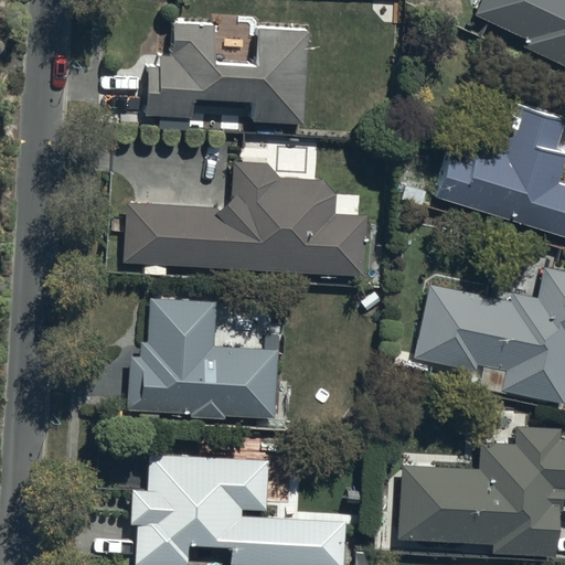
[(564,0),(480,0),(473,14),(525,41),(522,46),(564,67),(564,0)]
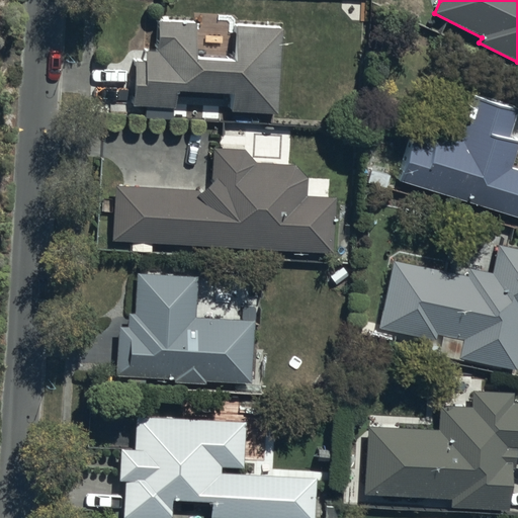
[(134,61),(132,105),(175,108),(176,91),(232,94),(231,111),(276,113),(280,27),(237,25),(235,61),(194,59),(196,23),(158,20),(156,51),(145,50),(144,61),(134,61)]
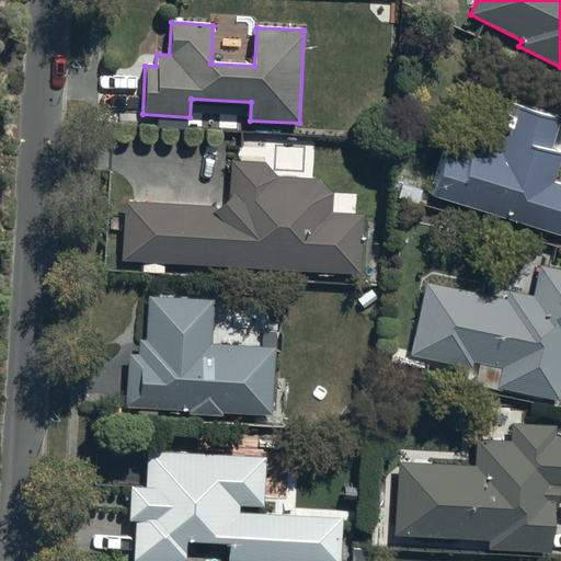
[(447,150),(433,196),(560,236),(560,184),(553,182),(560,157),(560,152),(551,149),(560,118),(512,103),(504,127),(481,121),(470,157),(447,150)]
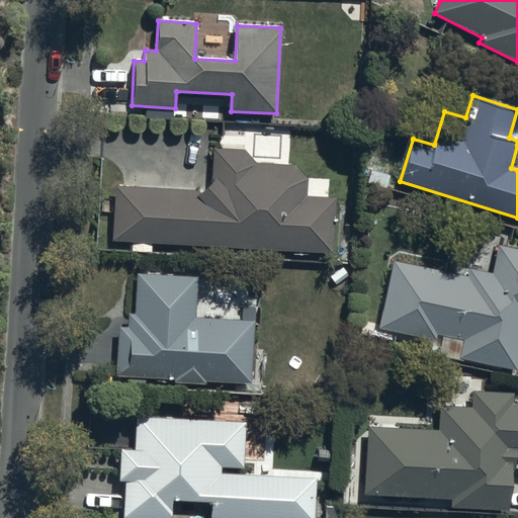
[(203,190),(117,185),(114,241),(333,253),(336,197),(307,196),(308,178),(295,165),(255,163),(244,150),(214,148),(212,180),(203,190)]
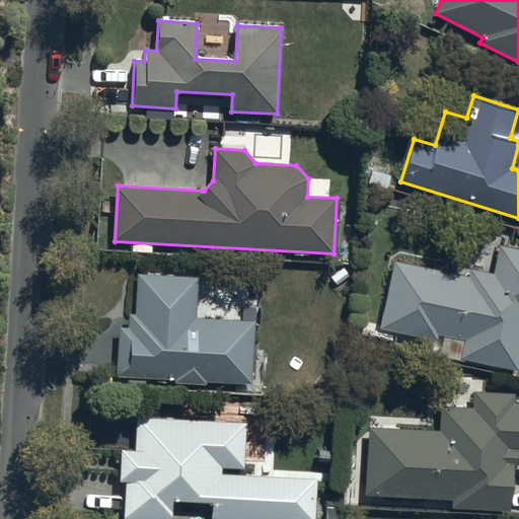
[(468,276),(393,261),(379,327),(437,340),(438,335),(442,336),(438,356),(463,362),(463,360),(517,371),(518,361),(518,249),(499,245),(493,274),(469,269),(468,276)]
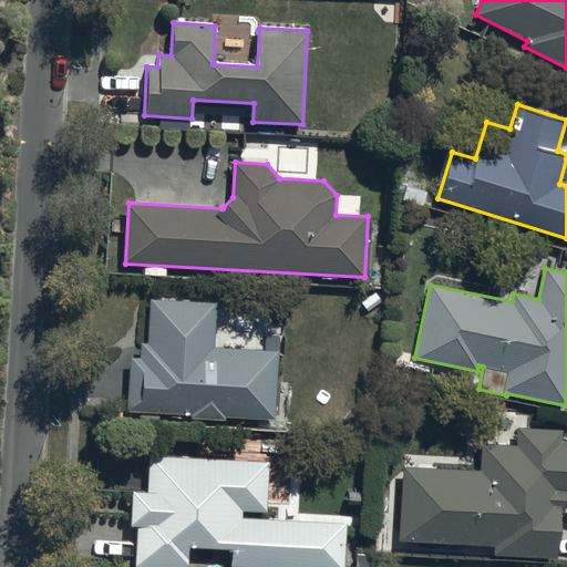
[(141,357),(132,357),(127,412),(193,416),(192,420),(225,421),(225,415),(276,419),(280,350),(215,346),(217,303),(151,299),(147,342),(141,342),(141,357)]
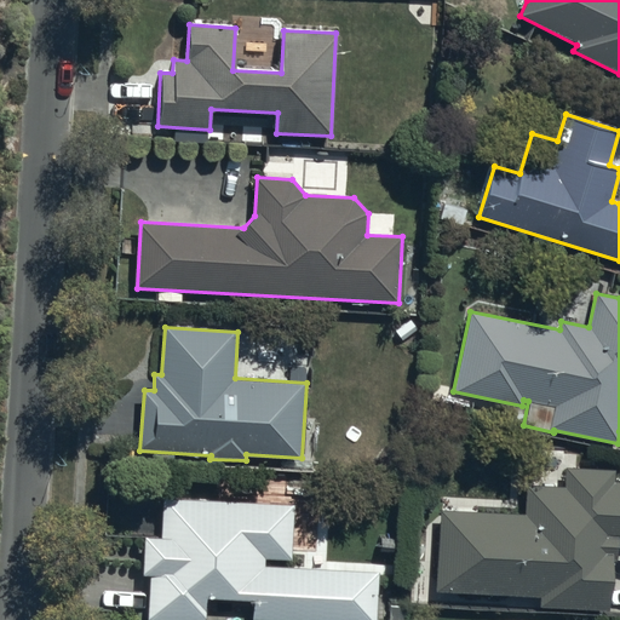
[(563,486),(524,486),(524,514),(440,512),(435,592),(538,597),(538,607),(610,610),(613,562),(616,562),(618,543),(619,541),(619,482),(613,482),(613,471),(563,470),(563,486)]
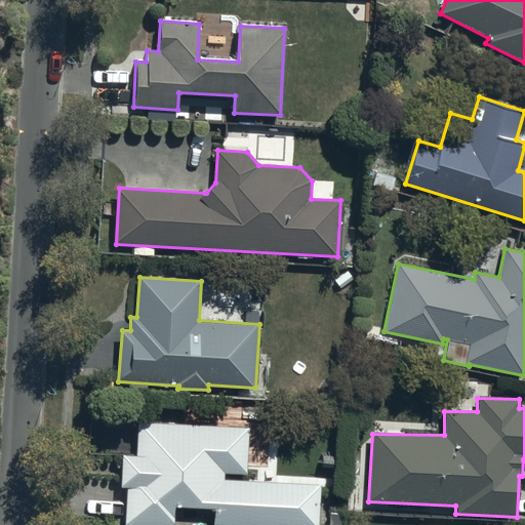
[(248,428),(137,422),(135,455),(121,454),(119,487),(127,487),(124,524),(172,524),(174,507),(213,509),(212,524),(217,524),(316,524),(319,484),(223,480),(223,472),(246,473),(248,428)]
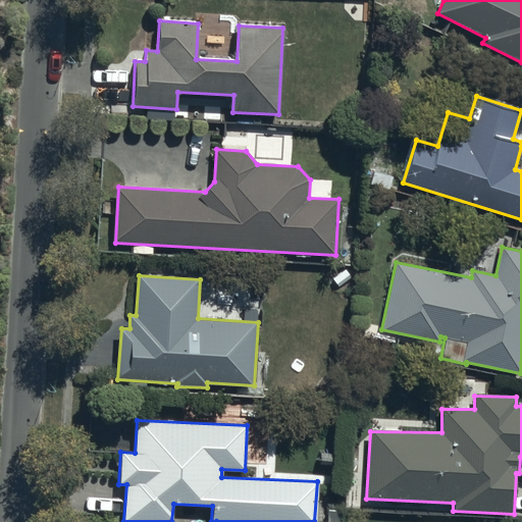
All buildings are outlined.
